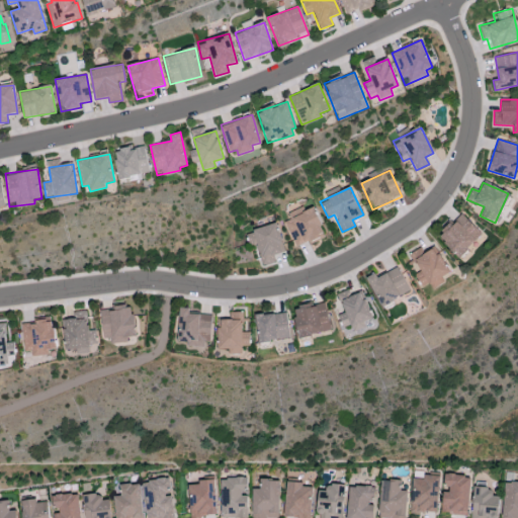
[(284,220),(294,247),(324,237),(314,209),(284,220)]
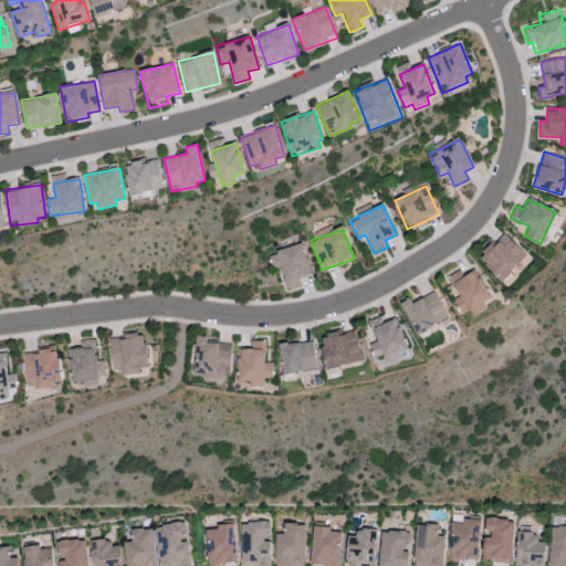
[(500,281),(526,257),(504,233),(478,258),(500,281)]
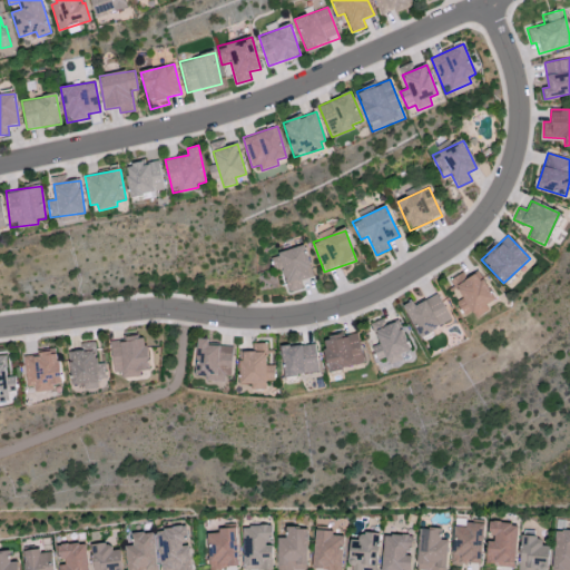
[(275,254),(285,293),(303,287),(302,281),(312,277),(303,246),(275,254)]
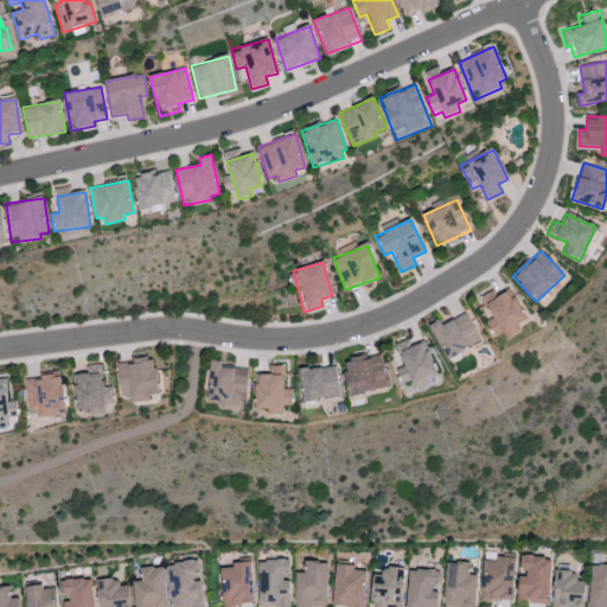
[(493,337),(503,332),(506,339),(522,331),(517,324),(525,320),(510,289),(494,298),(492,292),(475,300),(481,312),(487,308),(492,318),(485,321),(493,337)]
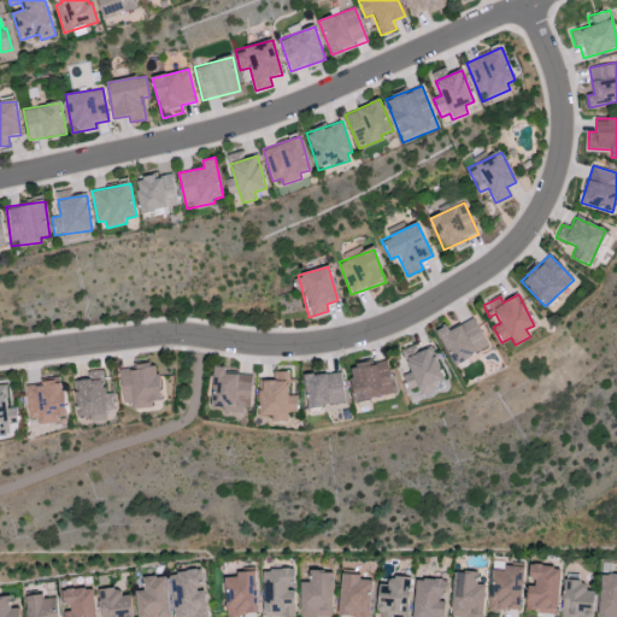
[(436,330),(453,365),(488,347),(474,318),(448,330),(446,325),(436,330)]
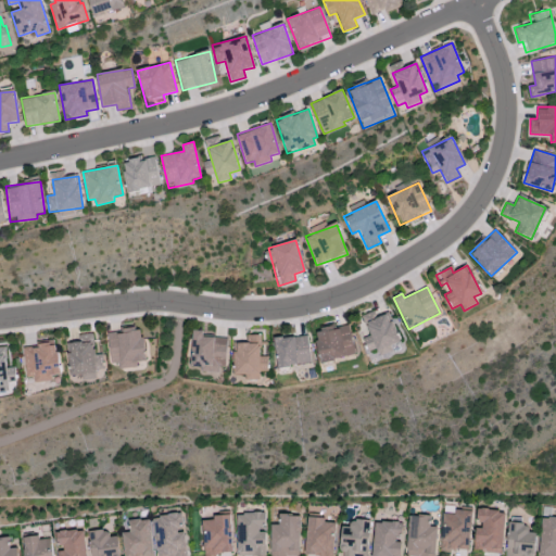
[(367,352),(377,349),(379,355),(393,351),(391,345),(399,342),(390,314),(365,321),(369,336),(363,338),(367,352)]
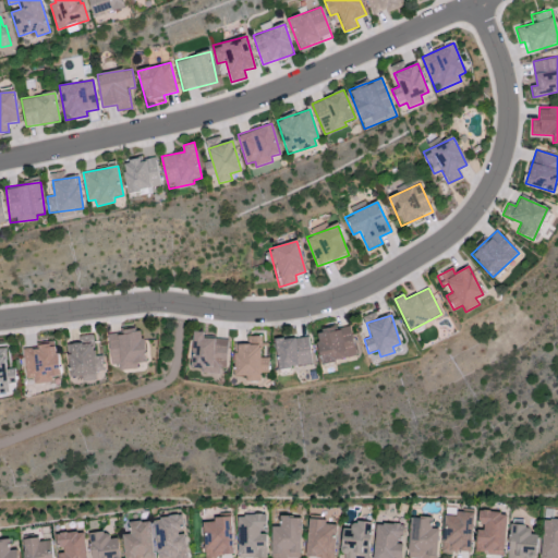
[(356,356),(350,326),(335,329),(335,327),(314,332),(322,364),(356,356)]
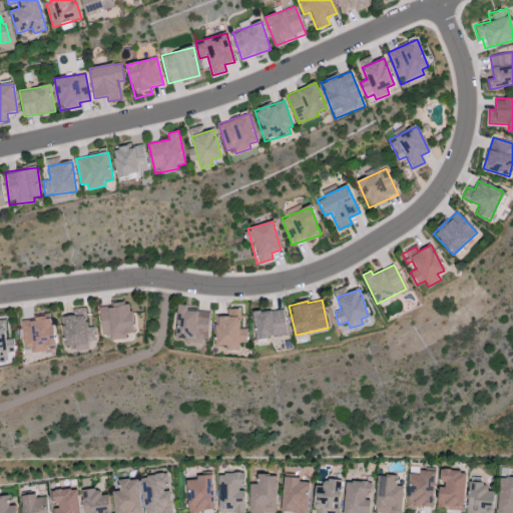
[(101,339),(126,338),(126,334),(133,334),(132,304),(99,306),(101,339)]
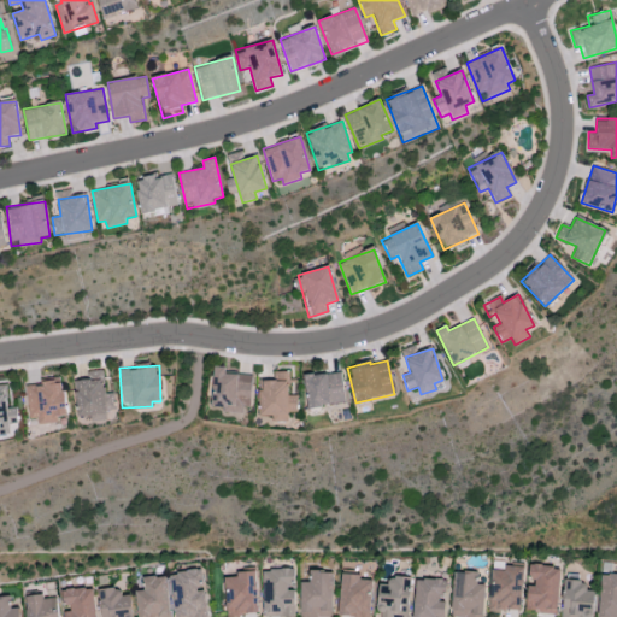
[(211,406),(222,407),(222,415),(241,416),(242,406),(250,407),(252,375),(225,374),(225,368),(213,366),(211,406)]
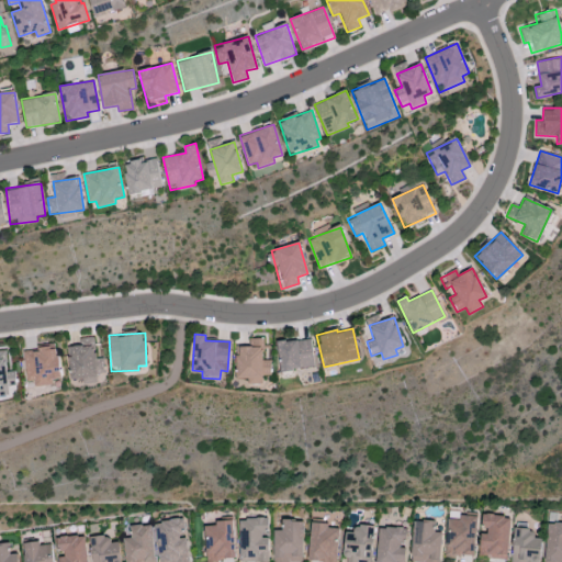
[(67,347),(71,380),(103,374),(101,358),(97,359),(93,337),(80,339),(80,345),(67,347)]
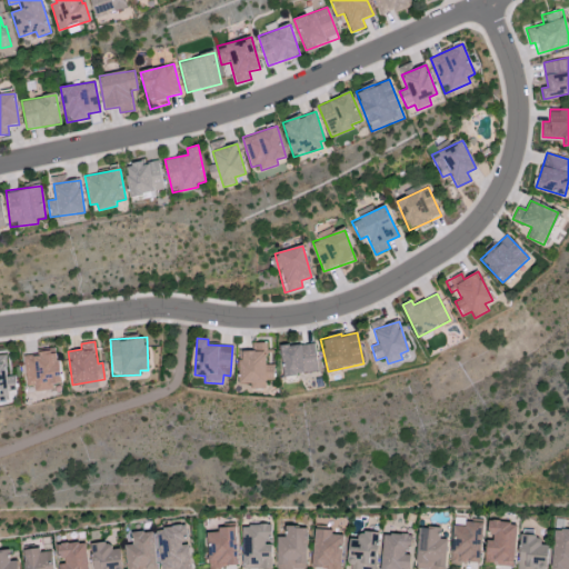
[(240,383),(249,383),(250,389),(266,388),(266,380),(273,380),(272,365),(267,365),(267,342),(251,342),(252,350),(239,351),(240,383)]
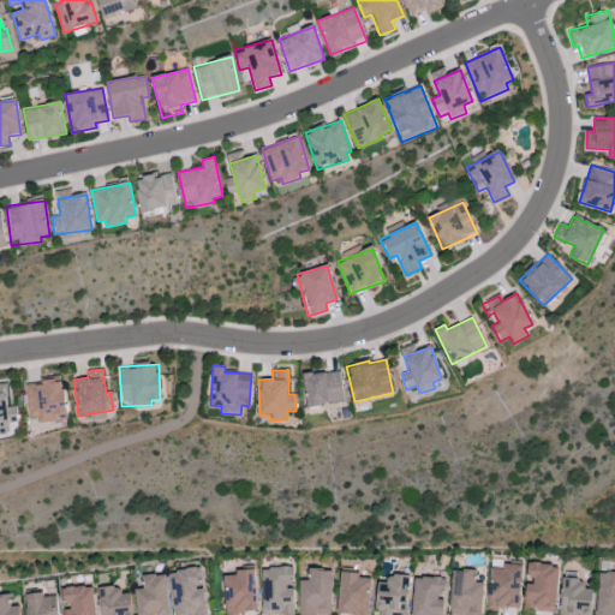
[(306,407),(344,402),(340,370),(302,375),(306,407)]
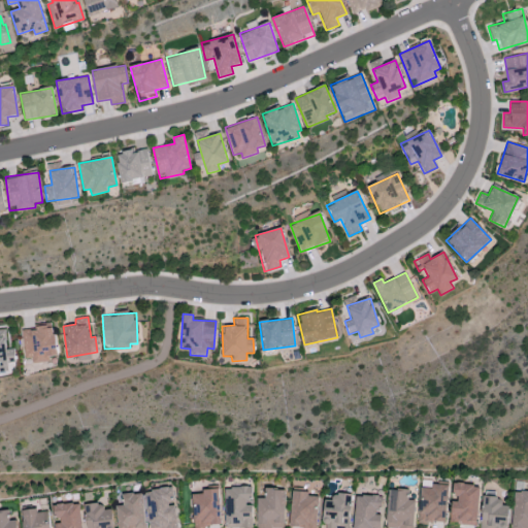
[(21,329),(25,358),(32,357),(32,364),(48,361),(48,356),(57,355),(53,324),(21,329)]
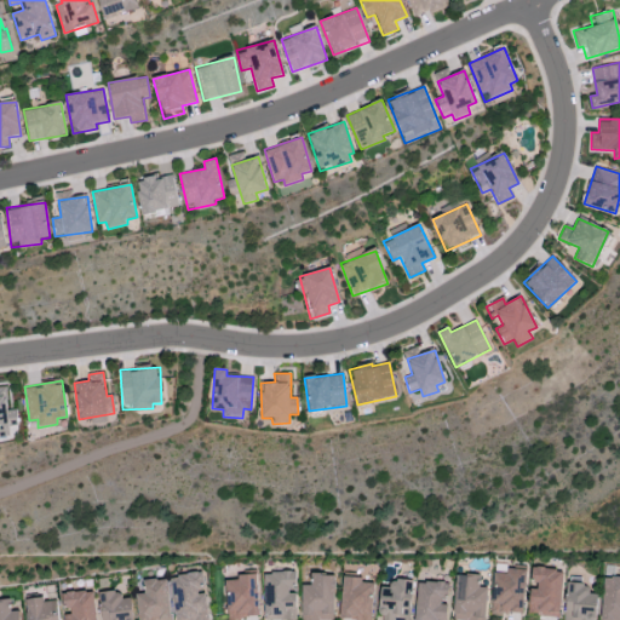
[(562,569),(532,568),(530,585),(529,585),(528,615),(560,616),(562,569)]
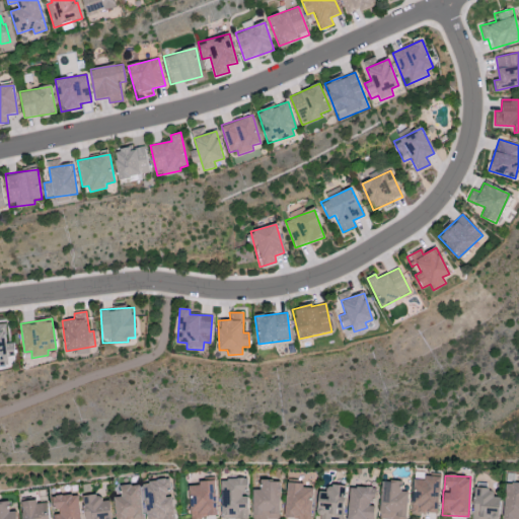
[(440,476),(424,476),(424,479),(413,479),(412,514),(439,515),(440,476)]
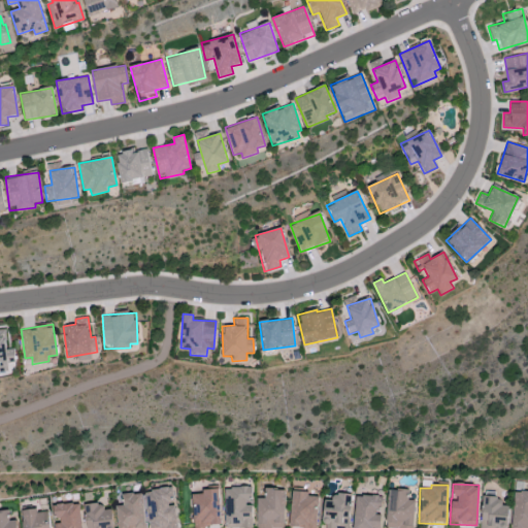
[(225,488),(225,527),(232,527),(252,527),(252,487),(225,488)]
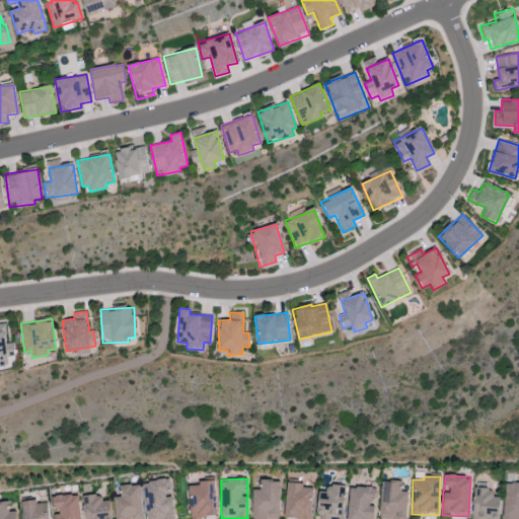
[(174,518),(172,495),(171,495),(170,479),(143,482),(146,518),(174,518)]
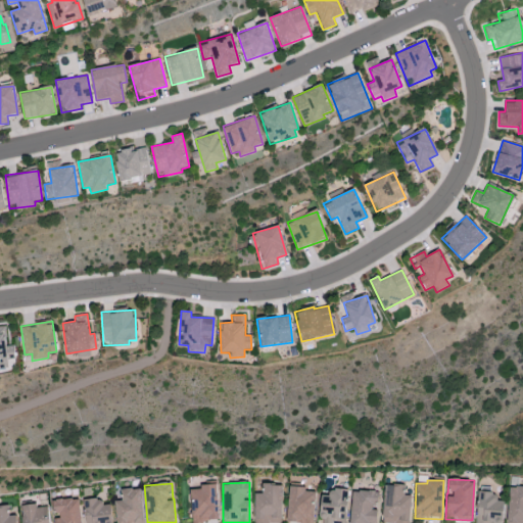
[(191,522),(219,521),(217,484),(199,485),(199,489),(190,489),(191,522)]
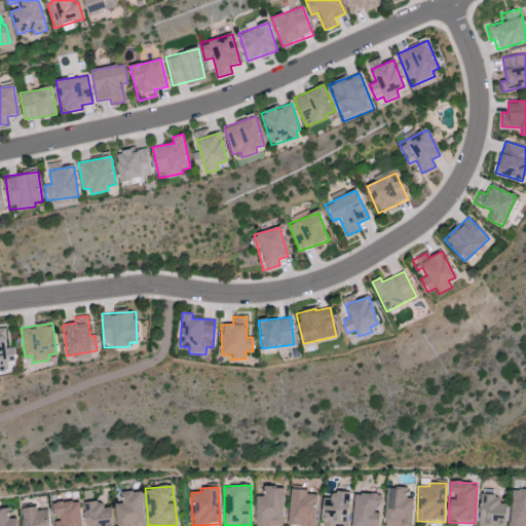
[(255,525),(283,525),(284,488),(263,487),(263,496),(256,496),(255,525)]
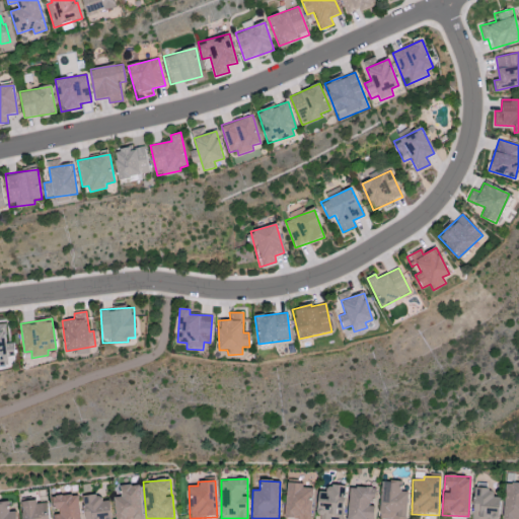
[(405,518),(408,492),(401,492),(402,482),(381,480),(378,518),(405,518)]
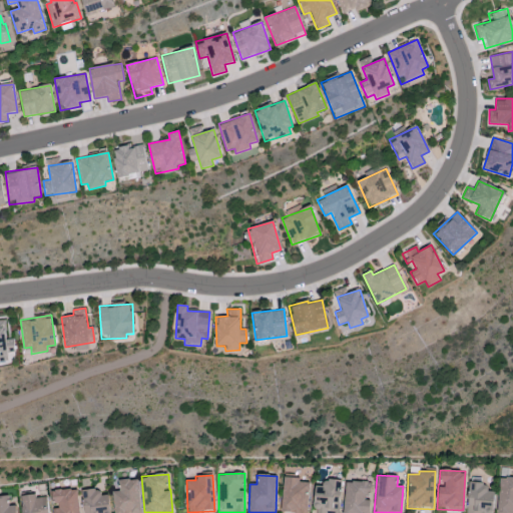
[(281,512),(307,512),(309,482),(300,482),(300,478),(283,477),(281,512)]
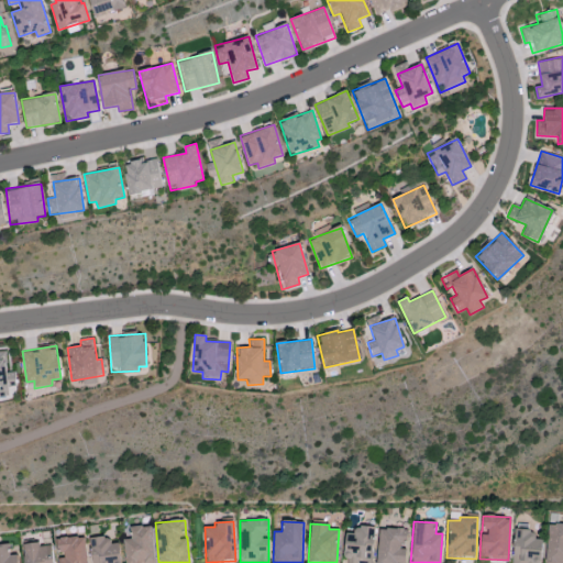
[(562,562),(562,523),(548,523),(545,562),(562,562)]
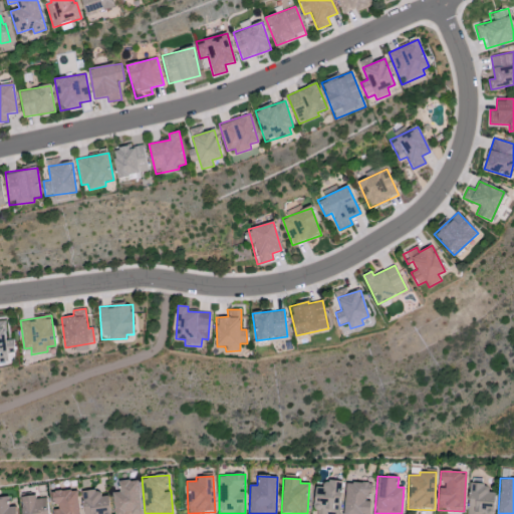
[(141,513),(138,479),(117,481),(119,492),(112,493),(114,513),(141,513)]
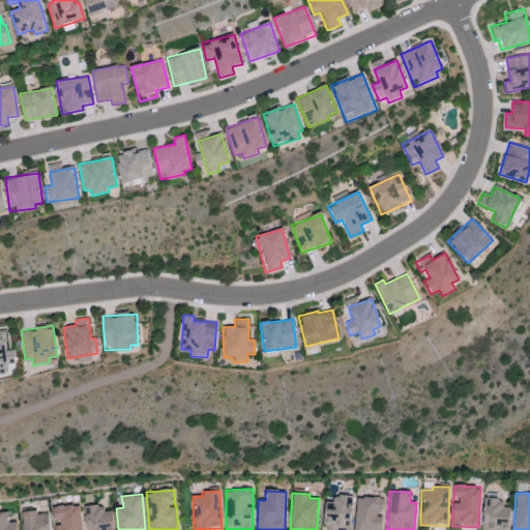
[(350,529),(352,496),(335,495),(334,502),(325,502),(324,529),(350,529)]
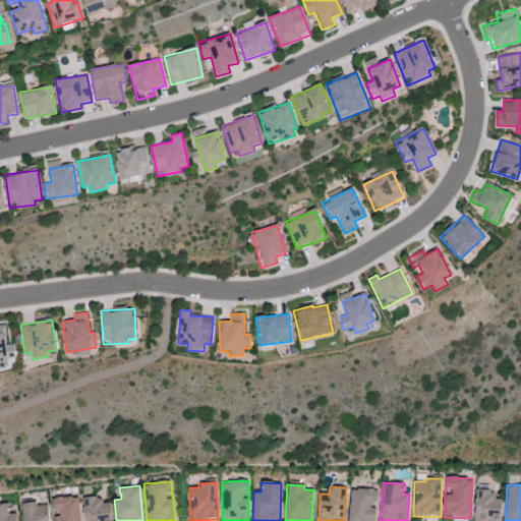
[(348,520),(374,520),(375,505),(377,505),(378,489),(350,488),(348,520)]
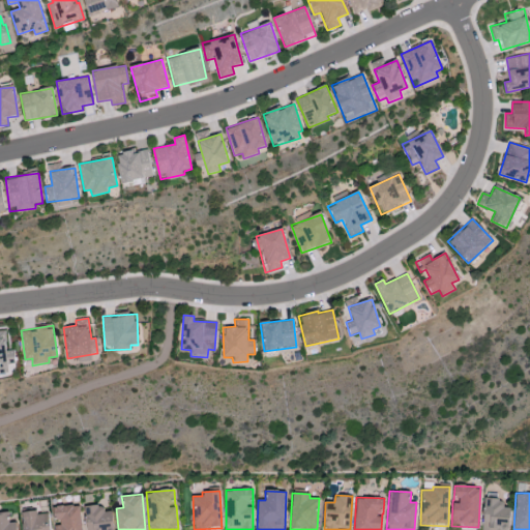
[(508,529),(509,508),(502,507),(502,498),(483,498),(481,529),(508,529)]
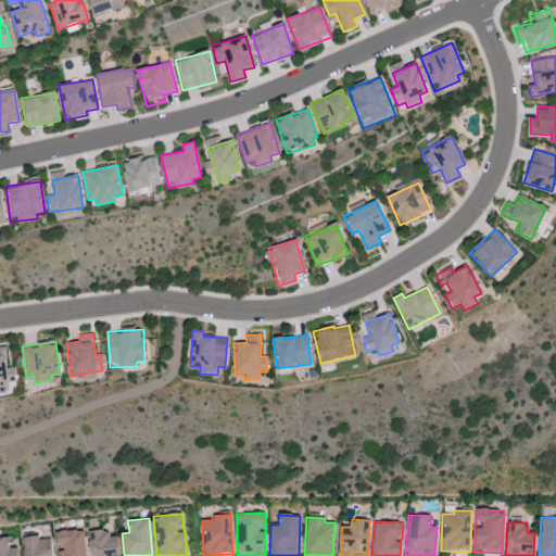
[(86,555),(83,529),(55,532),(58,548),(57,548),(58,555),(86,555)]
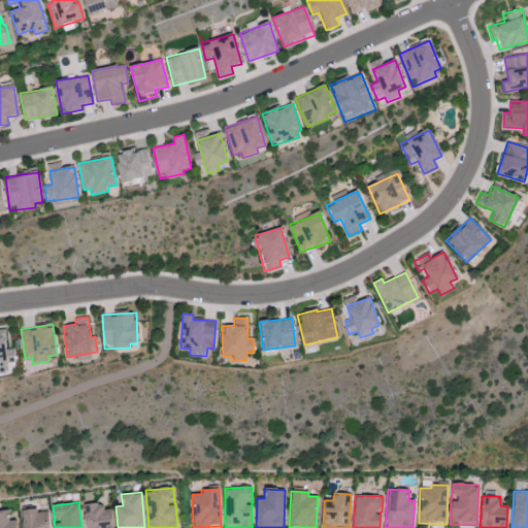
[(86,527),(112,527),(110,509),(101,510),(100,502),(83,504),(86,527)]
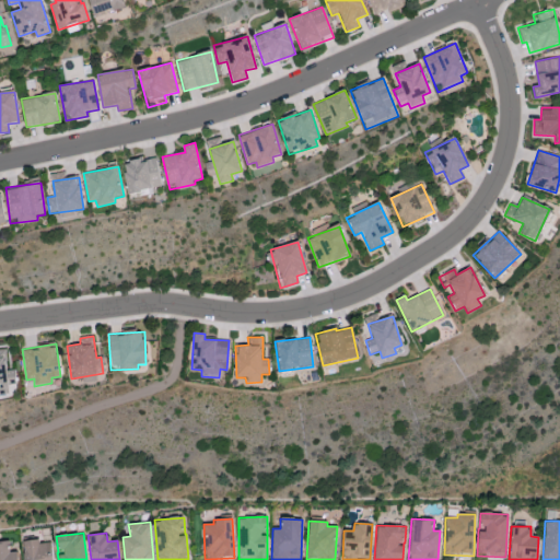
[(53,559),(53,543),(39,543),(38,539),(24,540),(24,559),(53,559)]
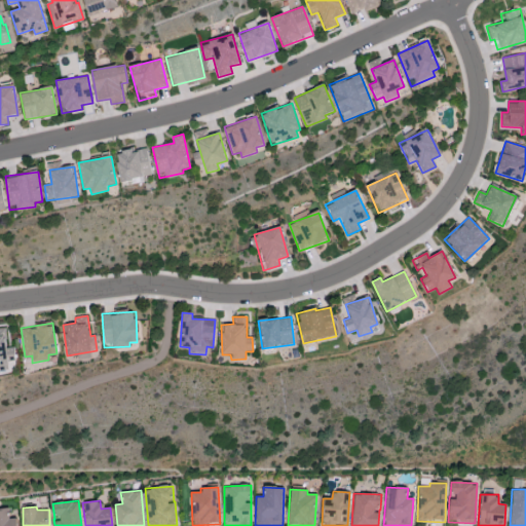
[(16,525),(16,518),(9,519),(9,510),(0,510),(0,525),(16,525)]
